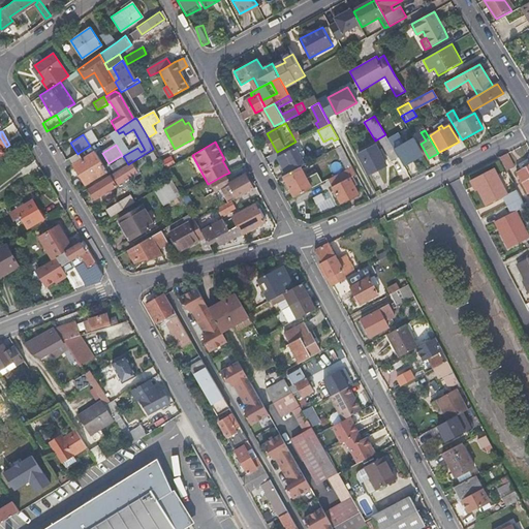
[(346,169),(352,166),(341,145),(336,148),(346,169)]
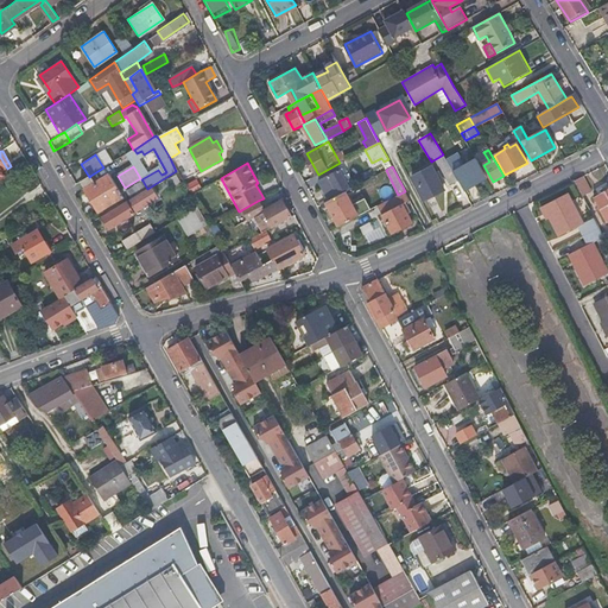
[(435,173),(430,166),(412,176),(424,200),(447,188),(438,171),(435,173)]
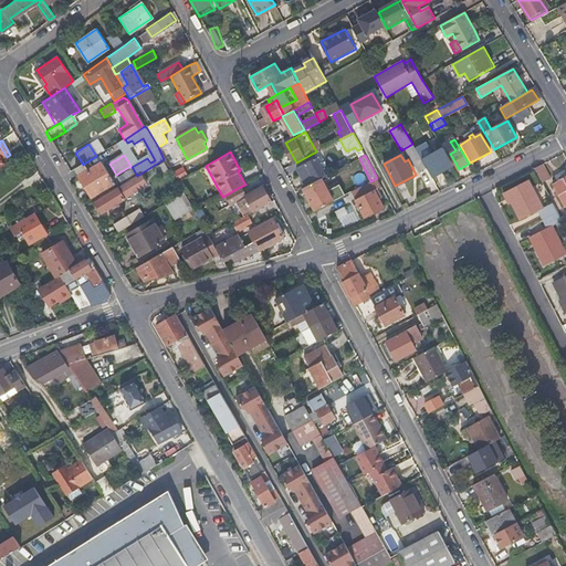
[(297,168),(306,186),(327,175),(318,157),(297,168)]
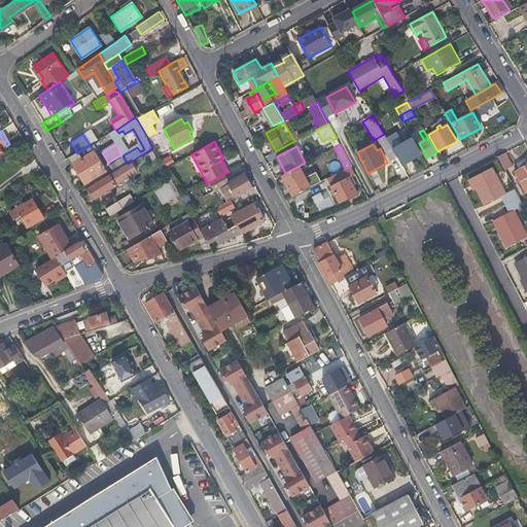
[(421,162),(413,148),(398,156),(407,170),(421,162)]
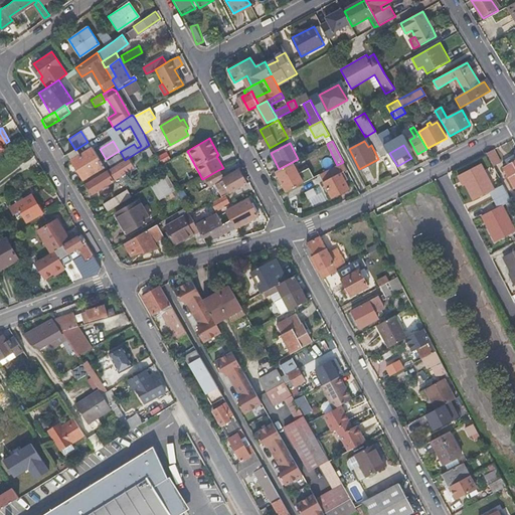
[(93,148),(80,155),(71,160),(82,179),(104,167),(93,148)]
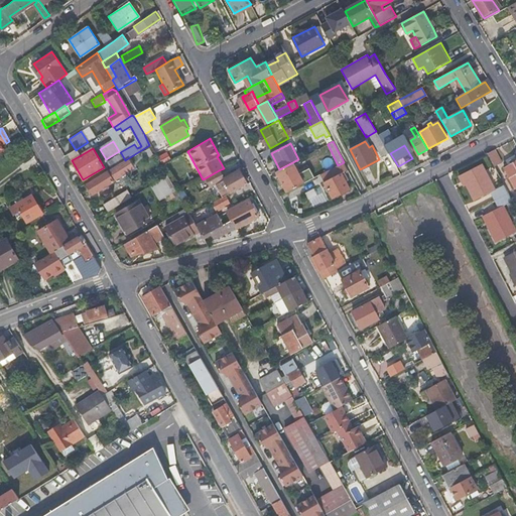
[(81,155),(77,149),(76,150),(75,150),(69,154),(72,160),(81,155)]
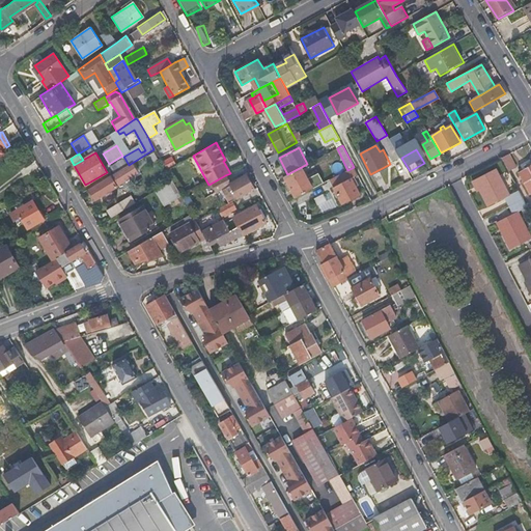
[(509,154),(501,158),(509,172),(516,168),(509,154)]
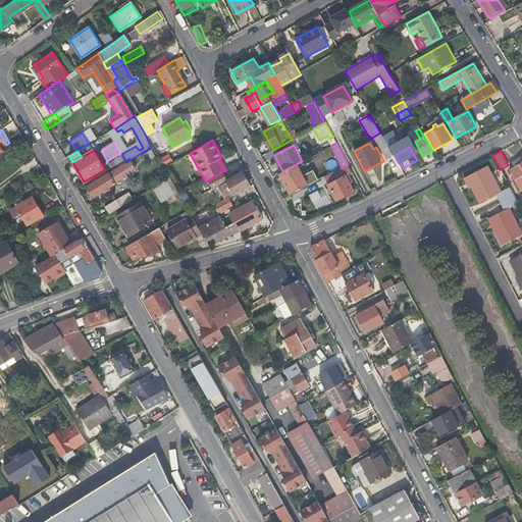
[(112,170),(126,162),(122,155),(108,163),(112,170)]
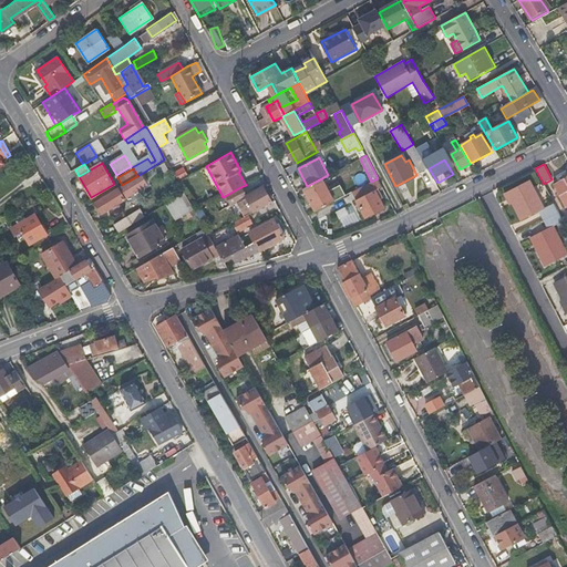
[(176,172),(181,179),(188,176),(184,168),(176,172)]
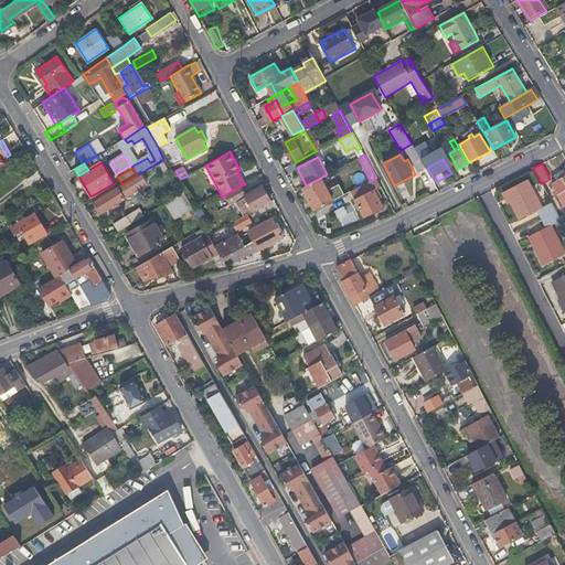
[(306,185),(304,187),(316,210),(343,194),(338,184),(328,190),(323,181),(329,178),(327,174),(306,185)]
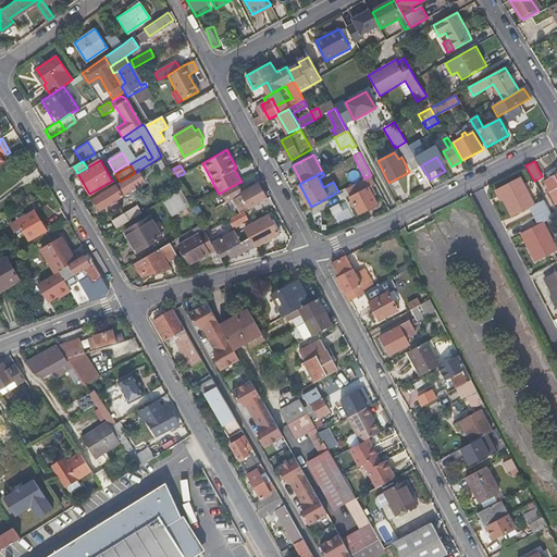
[(138,178),(135,173),(120,182),(115,185),(115,186),(119,190),(138,178)]
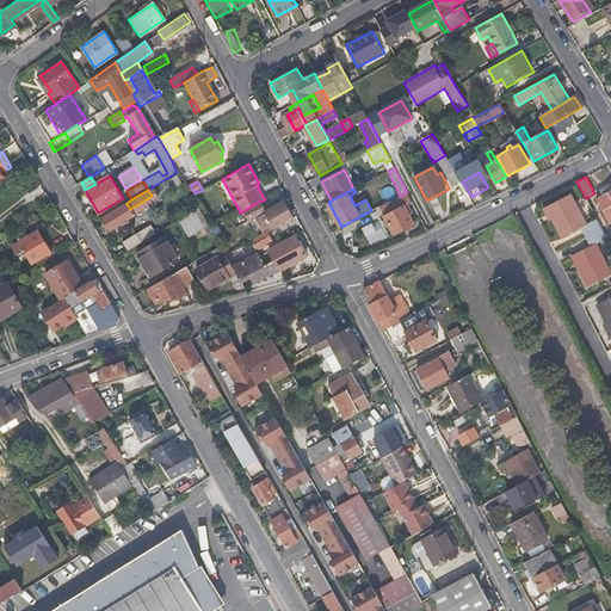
[(610,190),(597,198),(604,210),(610,205),(610,190)]
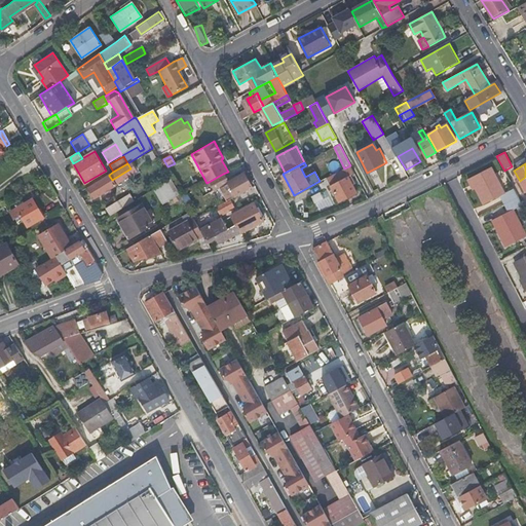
[(351,177),(355,175),(350,165),(344,168),(327,178),(338,201),(355,193),(352,186),(354,184),(351,177)]
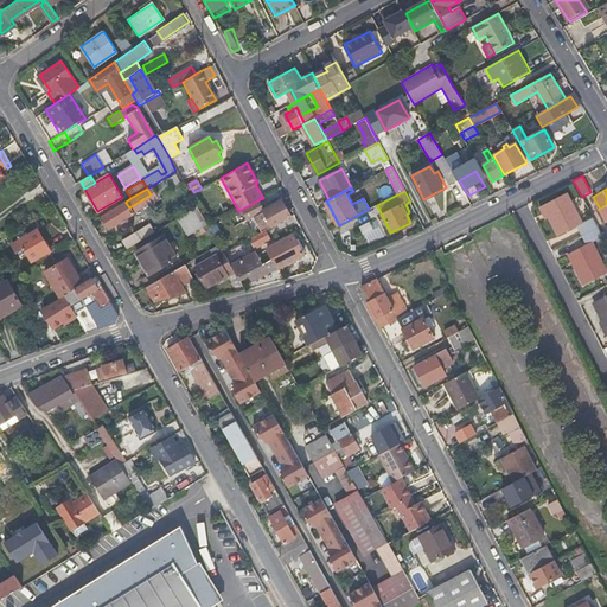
[(576,225),(581,223),(567,193),(543,205),(558,235),(576,225)]
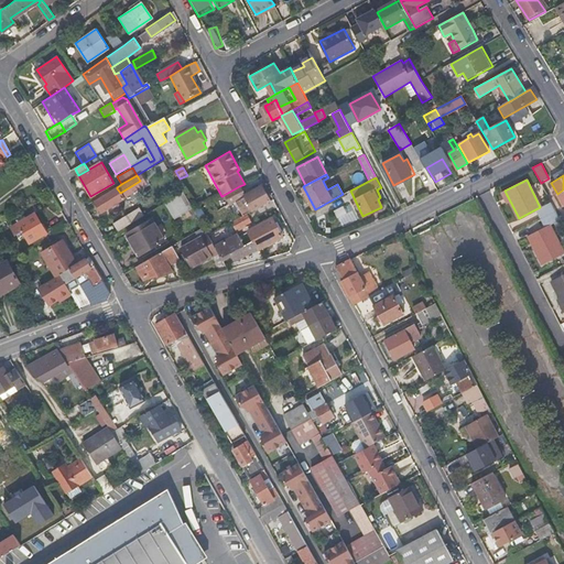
[(242,194),(239,186),(224,195),(229,205),(241,197),(240,195),(242,194)]
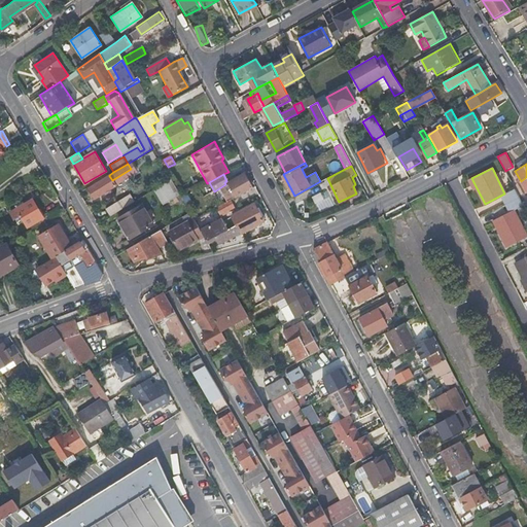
[(229,182),(234,189),(237,196),(252,188),(244,174),(229,182)]
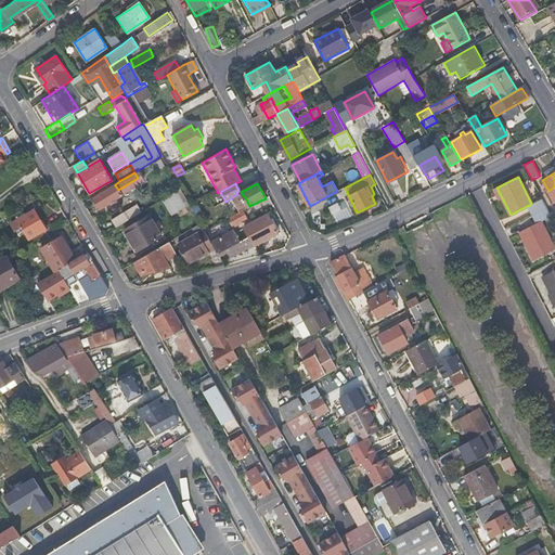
[(118,190),(115,185),(93,199),(99,209),(121,196),(118,190)]
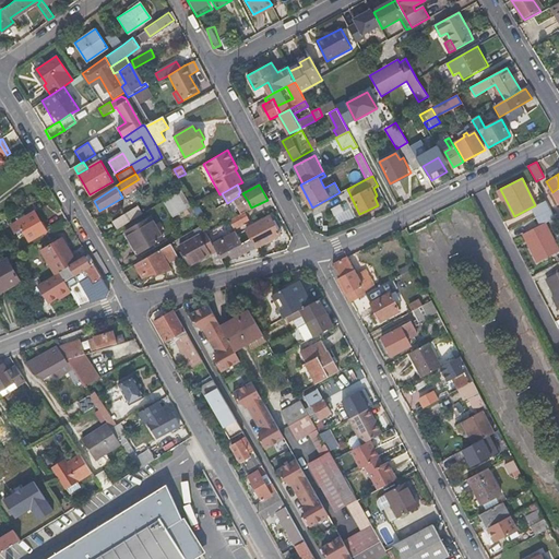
[(187,209),(178,193),(164,202),(173,217),(187,209)]
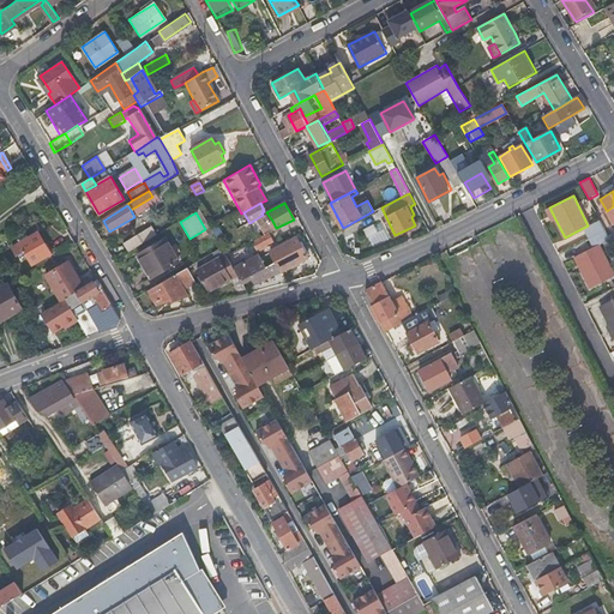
[(609,239),(599,218),(588,226),(583,228),(594,247),(599,245),(609,239)]
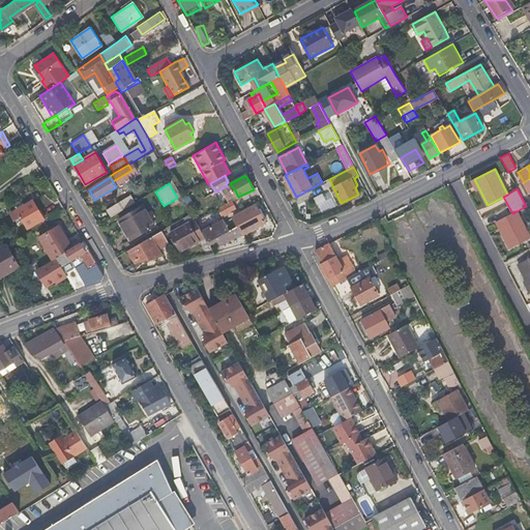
[(238,197),(235,190),(226,196),(230,202),(238,197)]
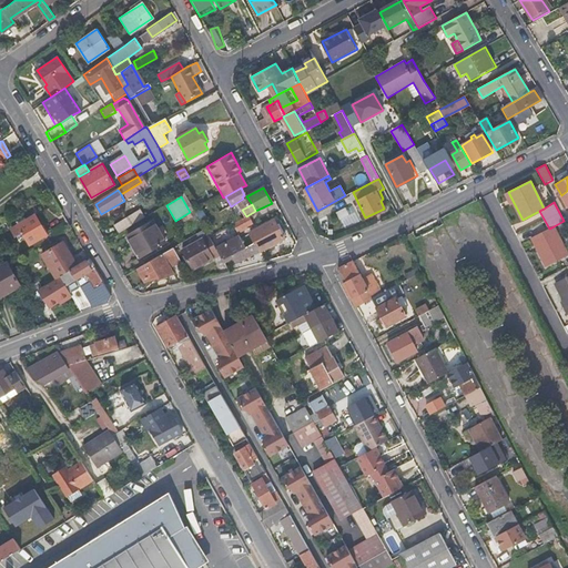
[(48,235),(37,214),(19,225),(11,230),(16,237),(23,233),(30,245),(48,235)]
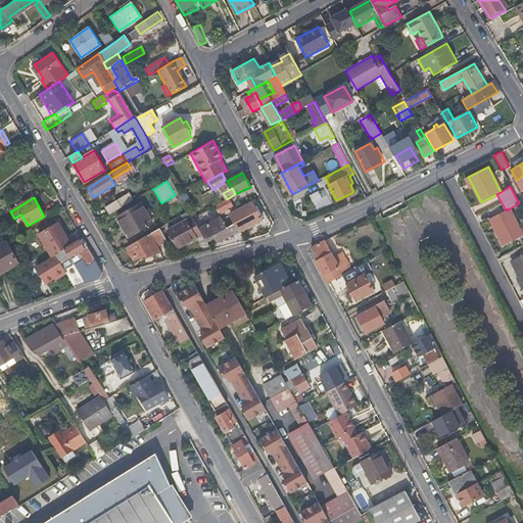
[(234,207),(229,198),(215,206),(220,215),(234,207)]
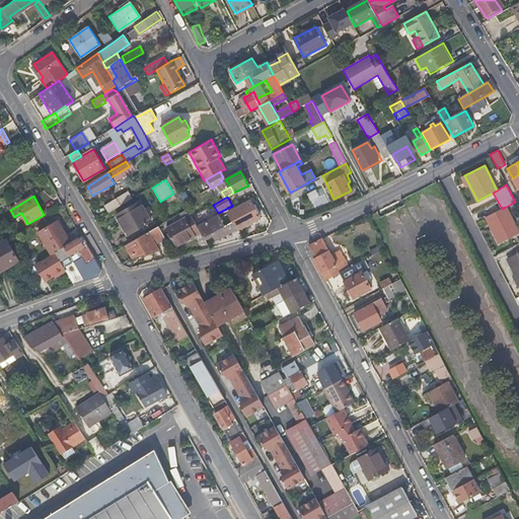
[(107,214),(120,207),(116,200),(103,207),(107,214)]
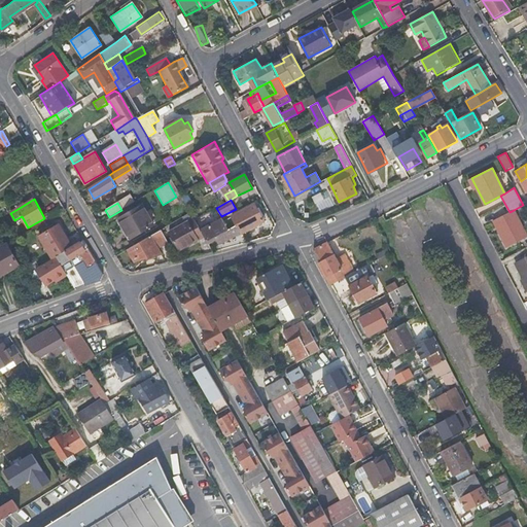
[(140,205),(116,218),(128,238),(151,225),(140,205)]
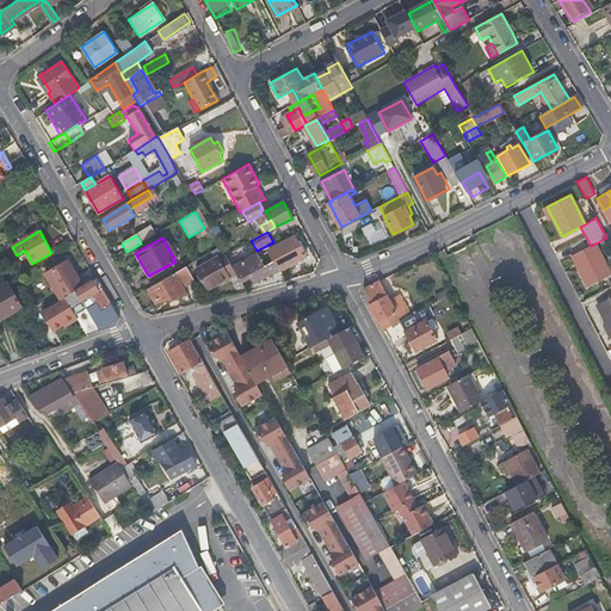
[(275,260),(279,270),(306,257),(296,238),(269,252),(270,254),(260,259),(264,266),(275,260)]
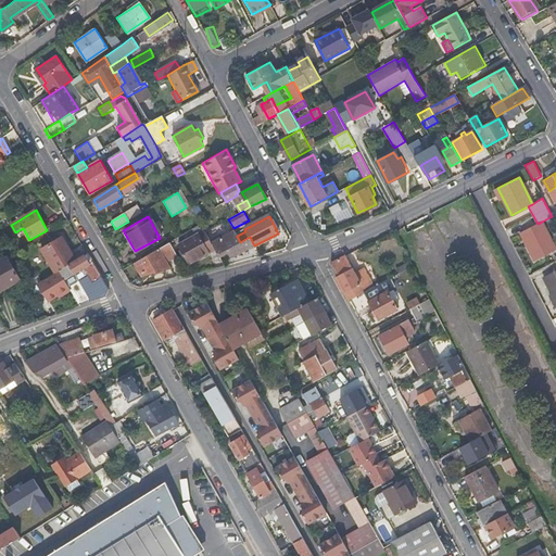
[(555,249),(555,248),(542,222),(538,224),(521,232),(535,260),(555,249)]
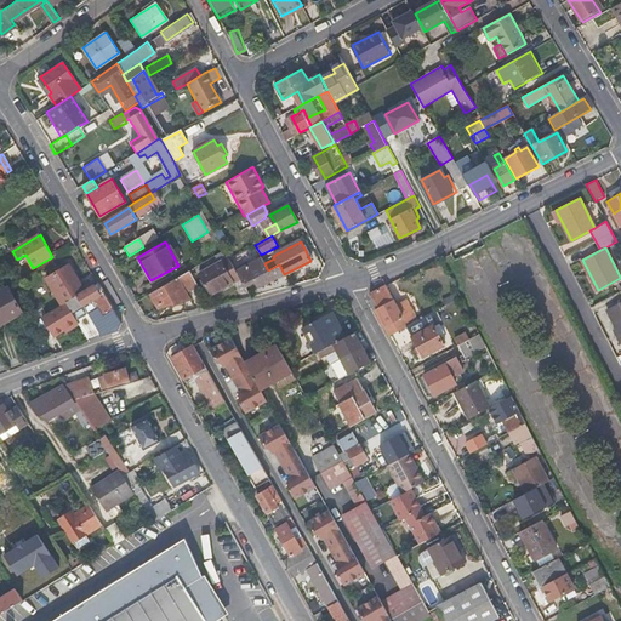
[(240,281),(235,272),(228,258),(228,257),(198,274),(211,297),(240,281)]
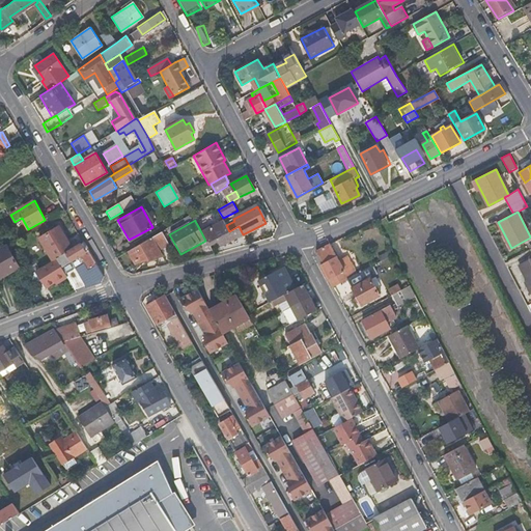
[(205,241),(207,244),(217,239),(221,246),(243,234),(239,226),(229,231),(226,225),(224,221),(201,232),(205,241)]
